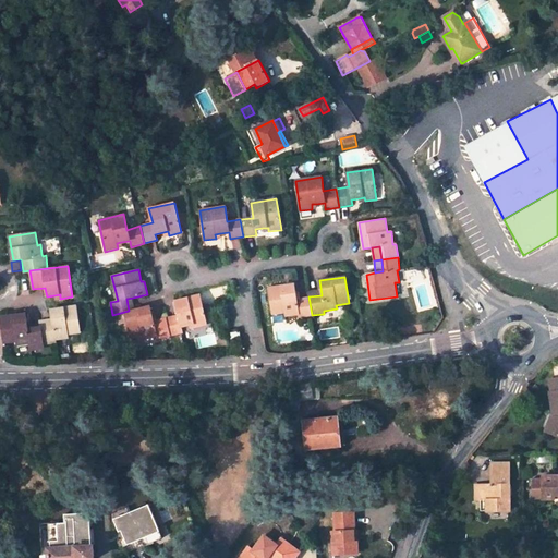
[(293,283),(268,288),(271,314),(284,312),(284,316),(299,314),(299,317),(312,315),(308,296),(295,299),(293,283)]
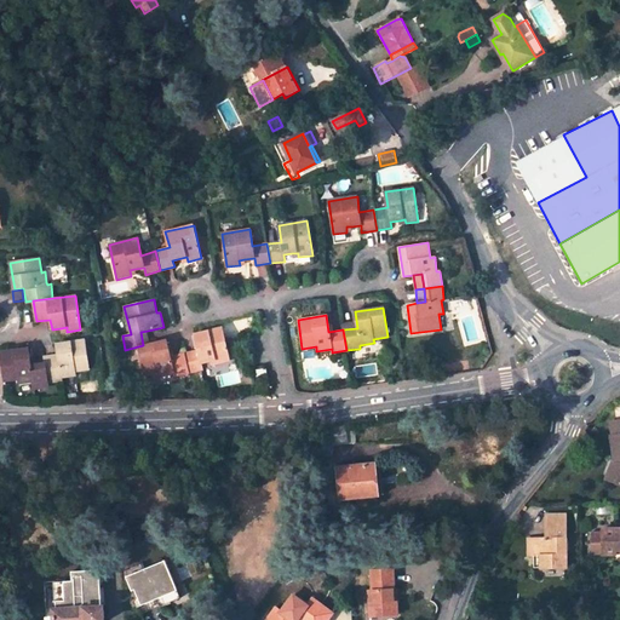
[(222,327),(193,334),(196,350),(184,354),(189,374),(202,371),(201,363),(210,361),(211,365),(230,361),(222,327)]
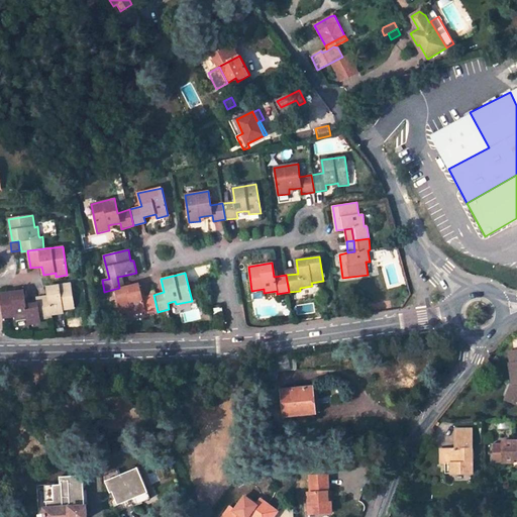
[(125,287),(123,276),(117,277),(119,288),(125,287)]
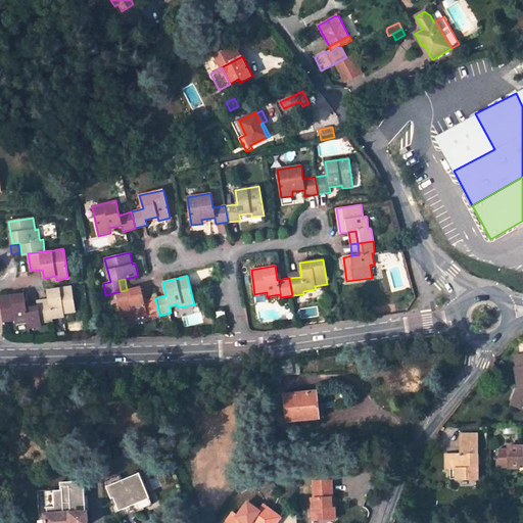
[(76,312),(72,287),(47,290),(48,299),(49,304),(38,305),(41,323),(52,321),(52,319),(63,318),(63,314),(76,312)]
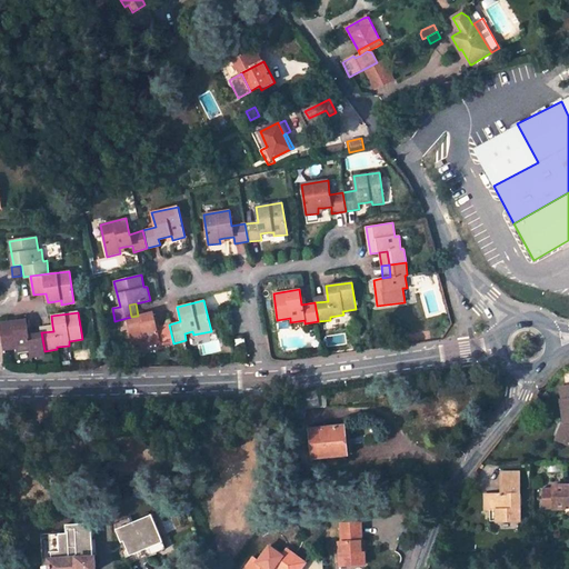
[(156,327),(153,312),(138,316),(131,317),(127,318),(132,346),(146,342),(147,346),(160,342),(160,346),(173,343),(169,325),(156,327)]
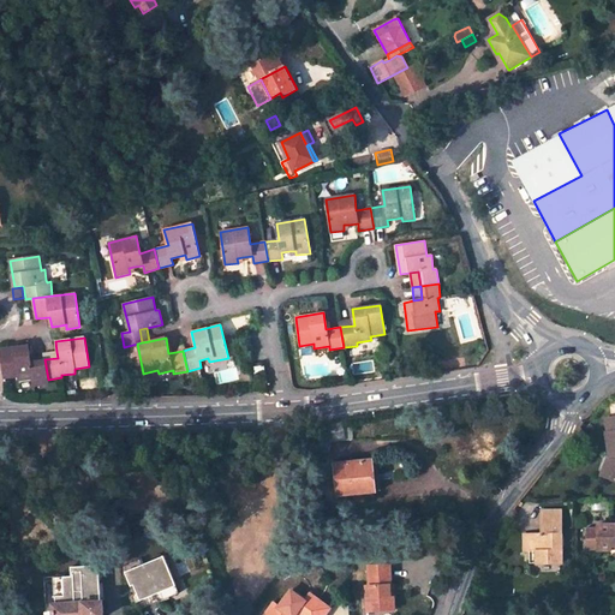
[(29,345),(1,348),(5,377),(18,376),(19,381),(33,378),(34,386),(49,383),(48,380),(45,359),(31,362),(29,345)]
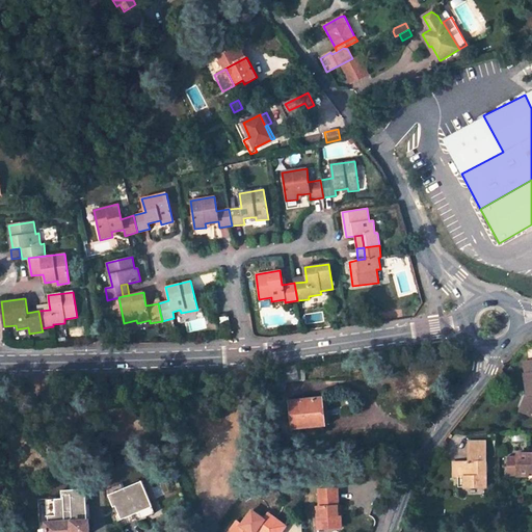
[(228,316),(218,318),(219,327),(230,326),(228,316)]
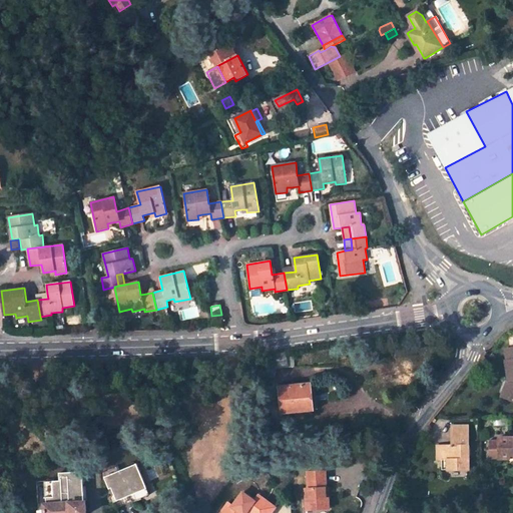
[(286,353),(287,368),(294,367),(293,352),(286,353)]
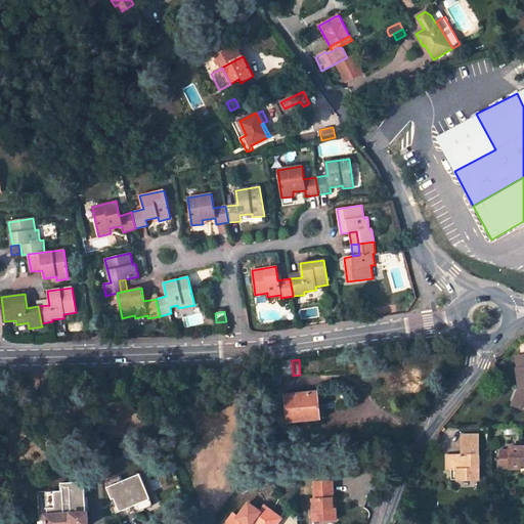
[(512,404),(517,406),(523,388),(521,389),(519,388),(512,404)]
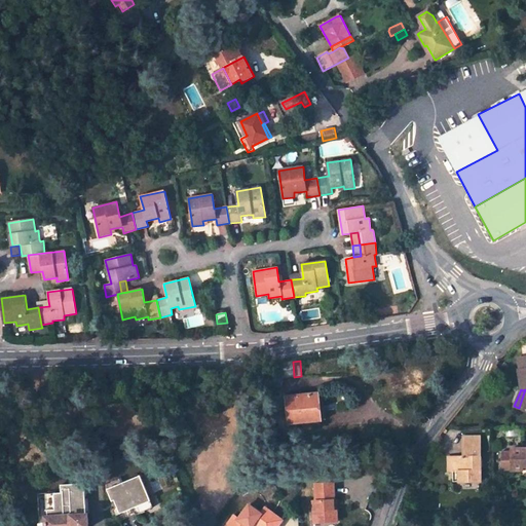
[(317,392),(286,396),(289,424),(321,421),(321,420),(317,395),(317,392)]
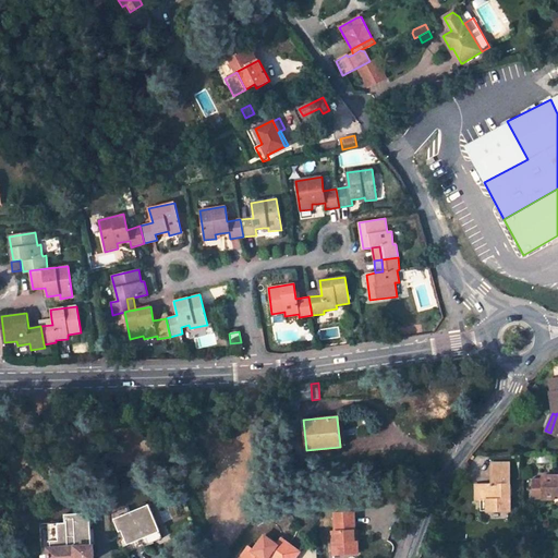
[(509,463),(493,463),(493,480),(499,480),(499,484),(481,484),(481,501),(487,501),(487,511),(510,511),(509,463)]
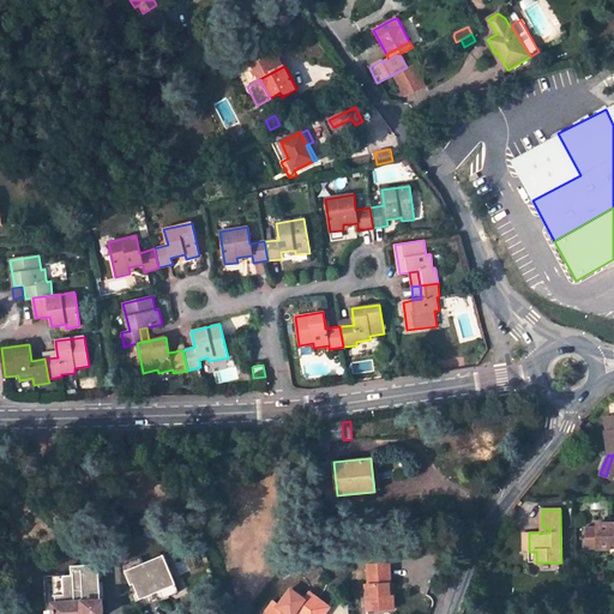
[(613,523),(597,524),(597,548),(611,549),(611,547),(613,547),(613,523)]
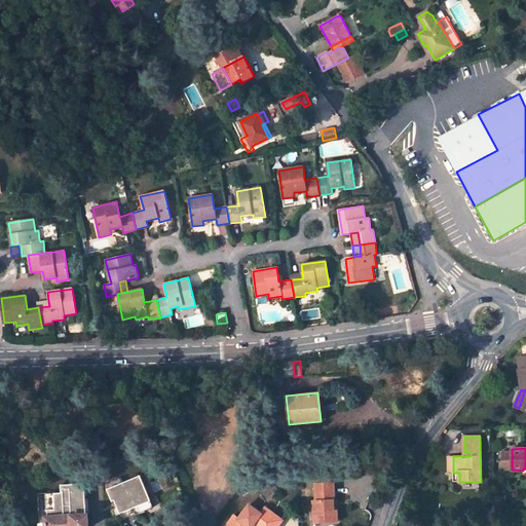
[(113,500),(120,520),(152,510),(141,478),(109,488),(113,500)]
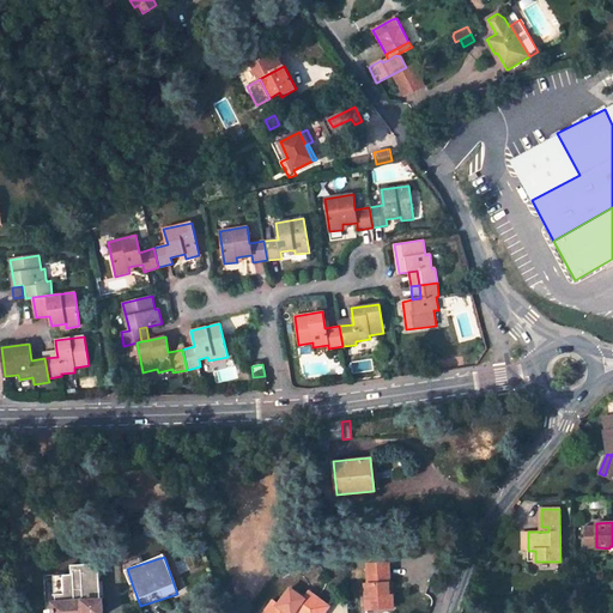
[(102,612),(101,563),(73,564),(73,572),(55,574),(56,601),(53,601),(53,612),(102,612)]
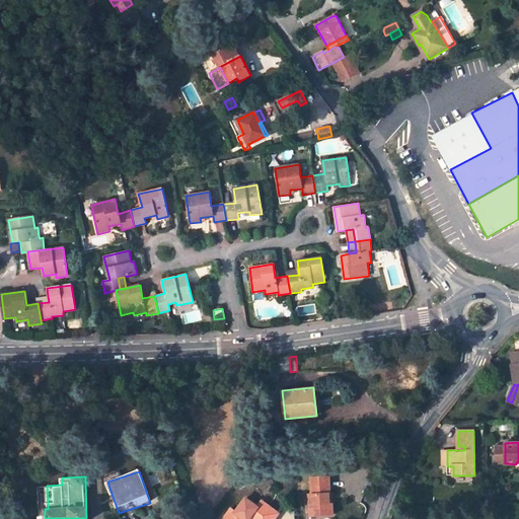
[(327,476),(310,477),(311,494),(311,503),(308,503),(308,515),(332,515),(331,502),(327,502),(326,493),(328,493),(327,476)]
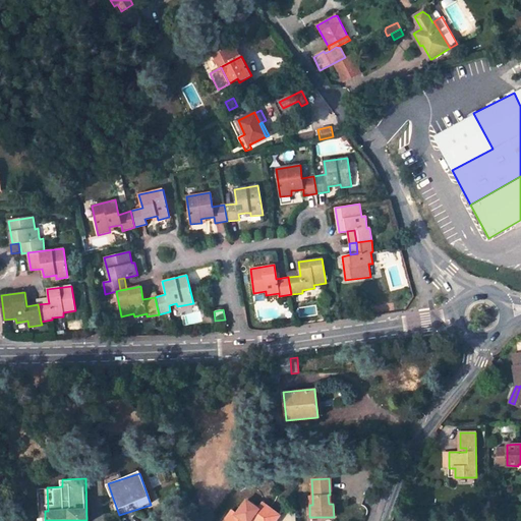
[(222,520),(246,520),(247,520),(249,520),(275,520),(279,515),(263,503),(258,508),(245,500),(235,513),(231,510),(222,520)]
